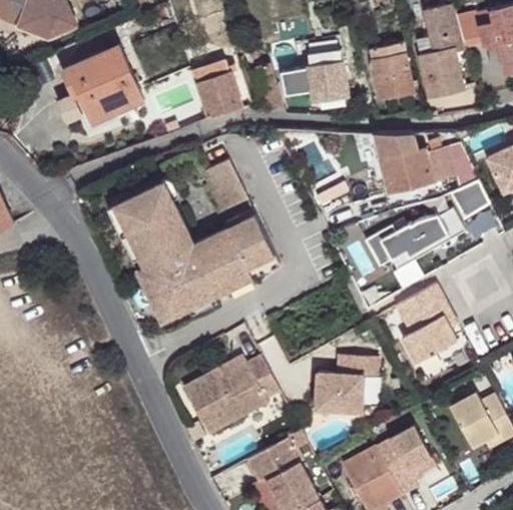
[(19,27),(49,38),(78,26),(66,0),(0,0),(0,17),(3,11),(22,18),(19,27)]
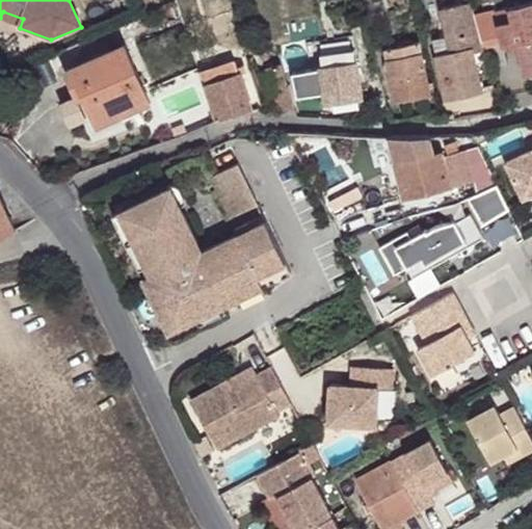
[(436,57),(447,103),(482,95),(473,56),(483,53),(483,51),(475,19),(471,4),(442,10),(448,37),(451,54),(436,57)]
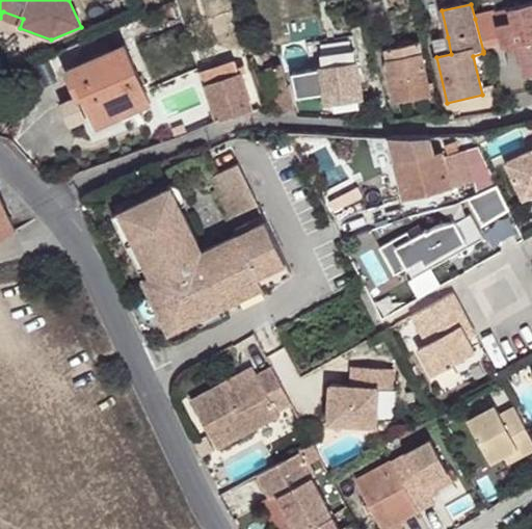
[(516,46),(519,52),(524,79),(531,77),(531,4),(475,19),(483,51),(502,47),(502,49),(516,46)]
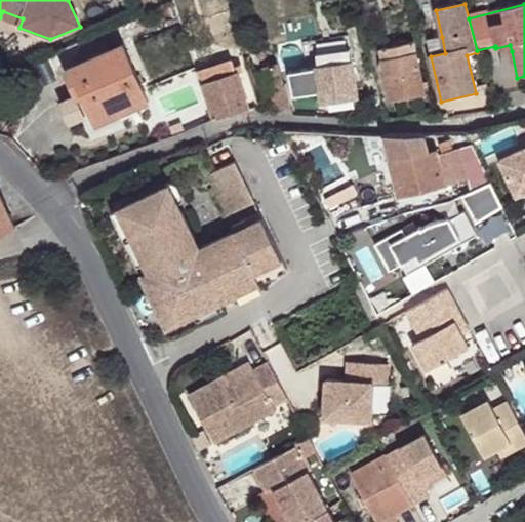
[(23,18),(3,11),(0,17),(0,19),(19,28),(23,18)]
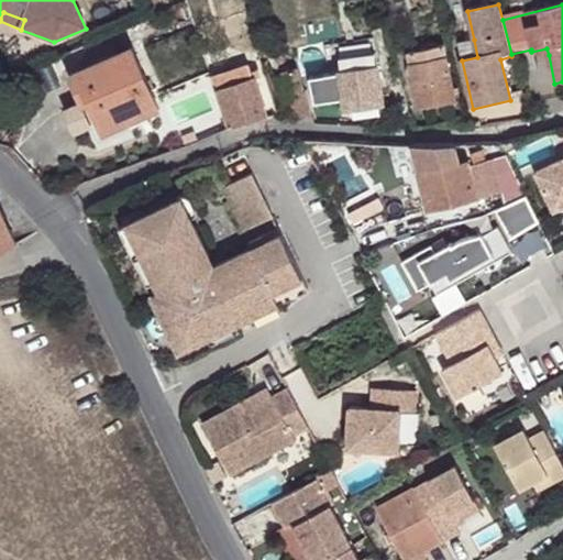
[(474,40),(459,43),(462,61),(477,57),(474,40)]
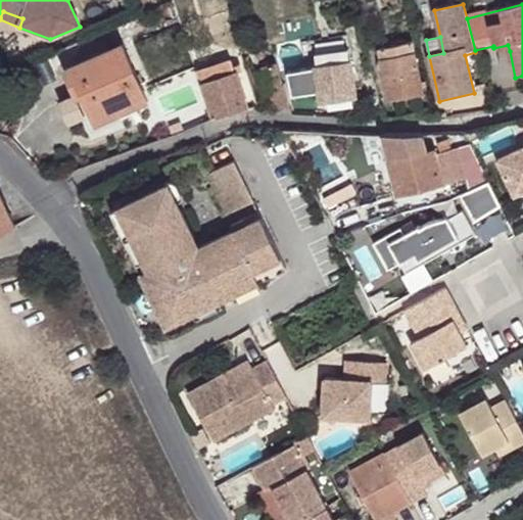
[(378,50),(389,103),(424,96),(413,44),(378,50)]
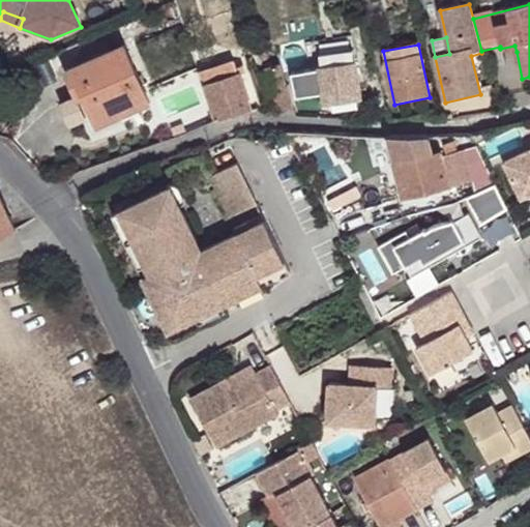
[(514,46),(500,49),(501,55),(517,52),(514,46)]
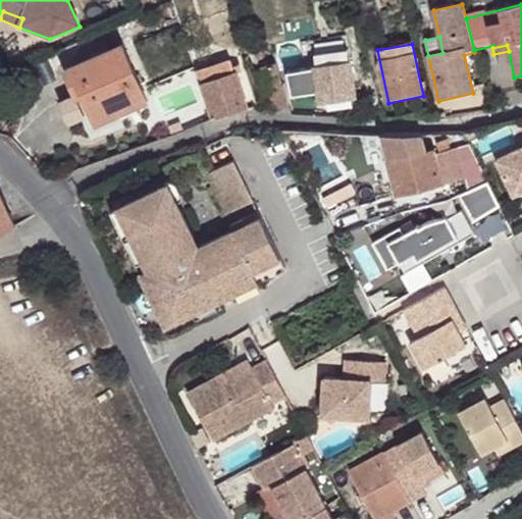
[(81,91),(96,126),(148,104),(123,46),(65,70),(75,94),(81,91)]
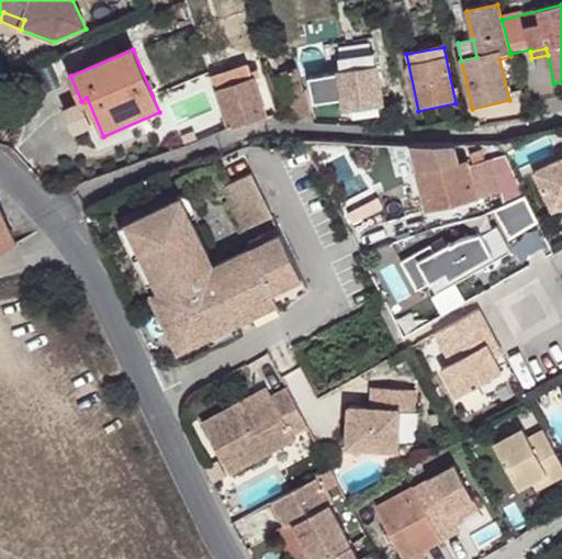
[(382,115),(374,55),(338,59),(340,75),(310,79),(313,105),(344,101),(346,111),(352,110),(353,120),(382,115)]
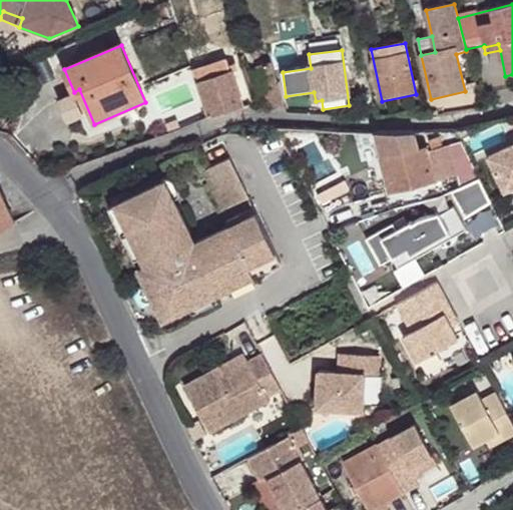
[(201,98),(208,119),(243,108),(231,73),(236,72),(235,65),(229,67),(227,62),(193,74),(201,98)]
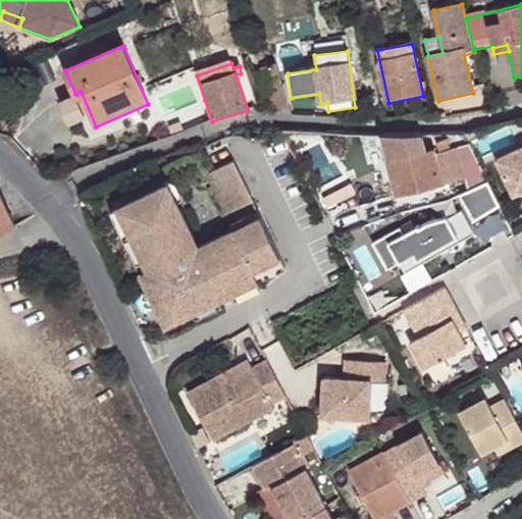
[(75,94),(90,128),(96,126),(81,91),(75,94)]
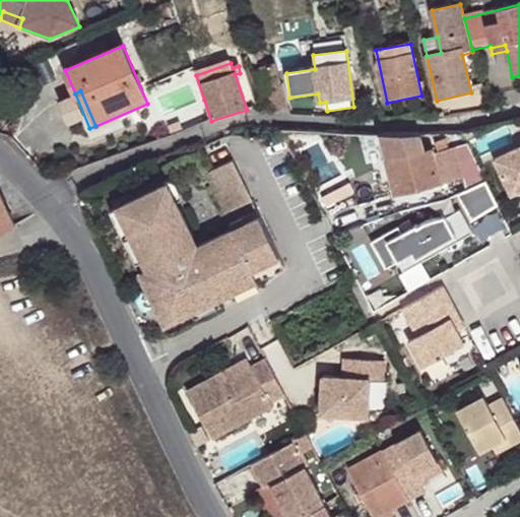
[(381,136),(396,197),(440,186),(457,183),(449,150),(434,153),(433,150),(426,151),(421,134),(381,136)]
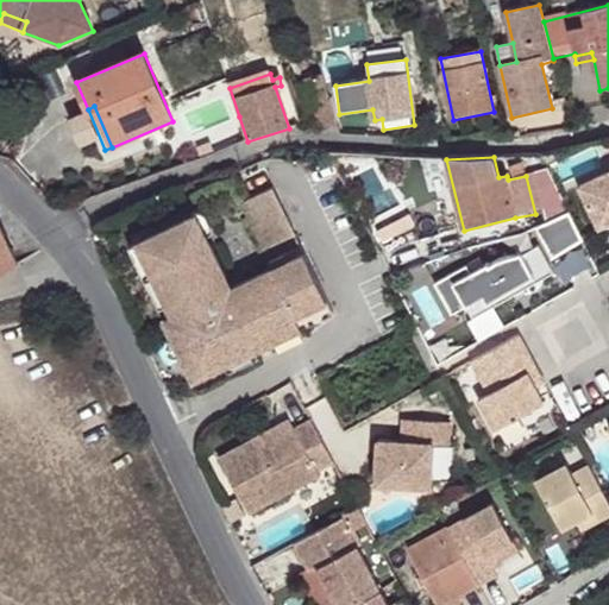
[(608,171),(578,187),(598,228),(608,224),(608,171)]
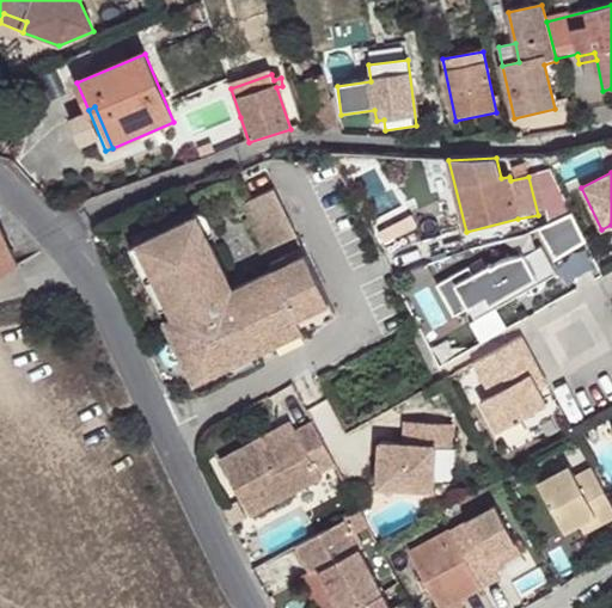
[(528,177),(538,215),(546,213),(538,174),(528,177)]
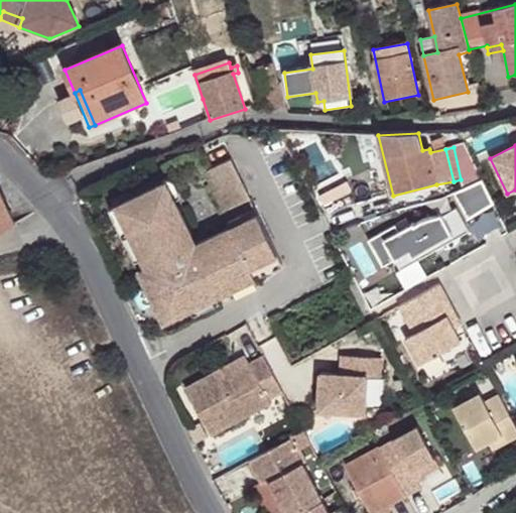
[(202,171),(222,212),(250,197),(230,157),(202,171)]
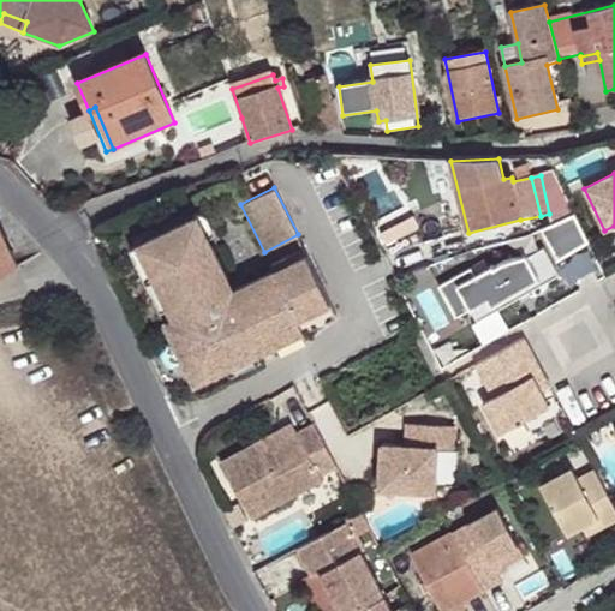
[(213,231),(202,213),(201,213),(199,211),(198,211),(197,211),(195,211),(193,213),(192,213),(191,215),(190,216),(189,217),(189,219),(189,220),(197,239),(213,231)]
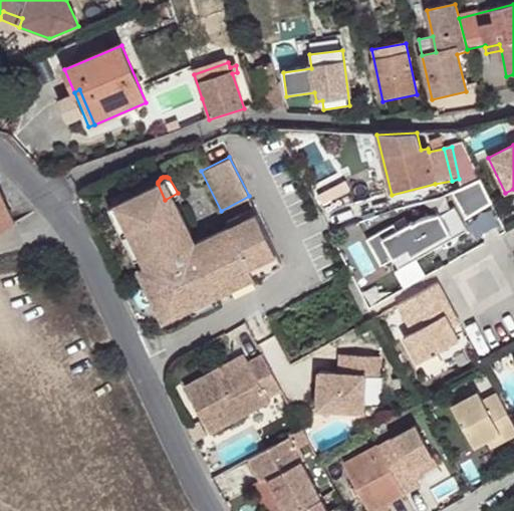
[(480,181),(454,194),(464,217),(491,204),(480,181)]
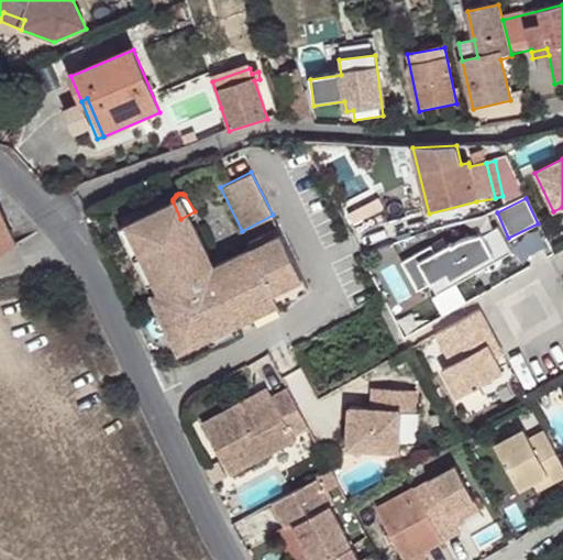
[(173,201),(130,223),(159,282),(164,291),(152,296),(178,348),(208,332),(234,319),(236,325),(308,287),(282,232),(262,242),(251,248),(207,270),(202,260),(208,256),(194,229),(188,232),(180,219),(173,201)]
